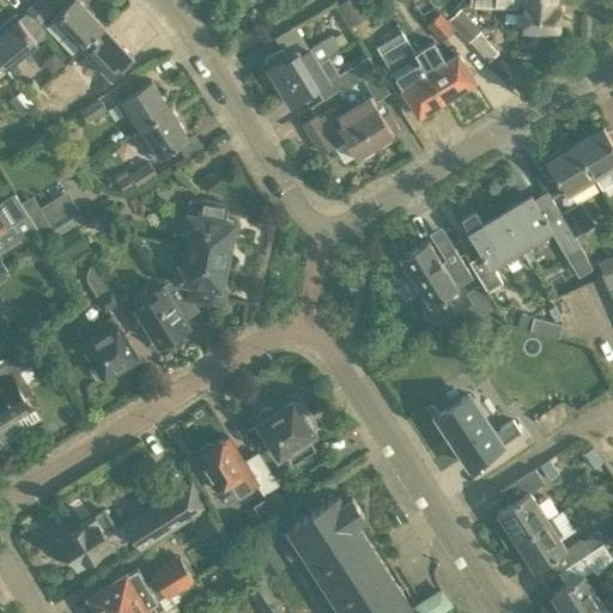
[(34,0),(26,8),(41,22),(61,0),(34,0)]
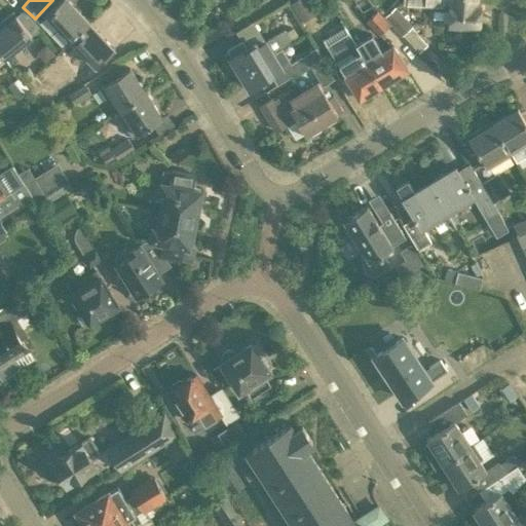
[(59,0),(44,14),(70,41),(87,23),(66,0),(59,0)]
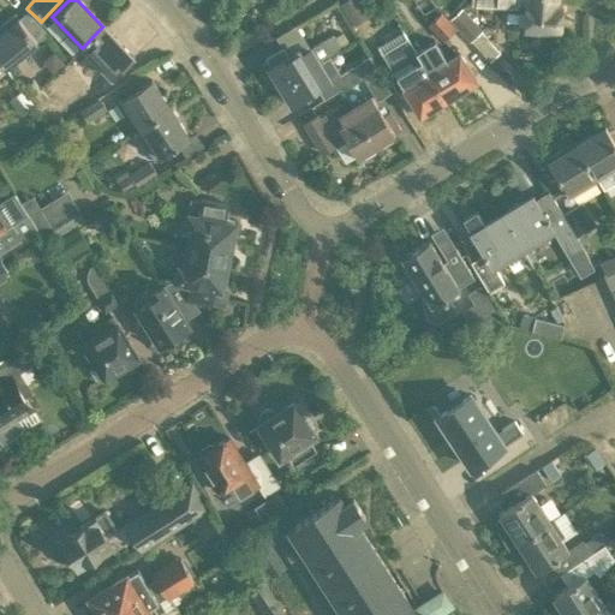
[(357,0),(344,0),(340,3),(354,24),(368,16),(357,0)]
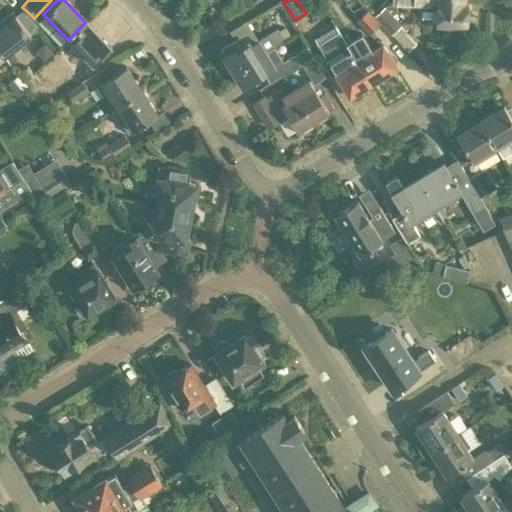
[(413,0),(413,7),(431,7),(431,4),(438,4),(436,24),(465,26),(467,4),(463,4),(463,0),(413,0)]
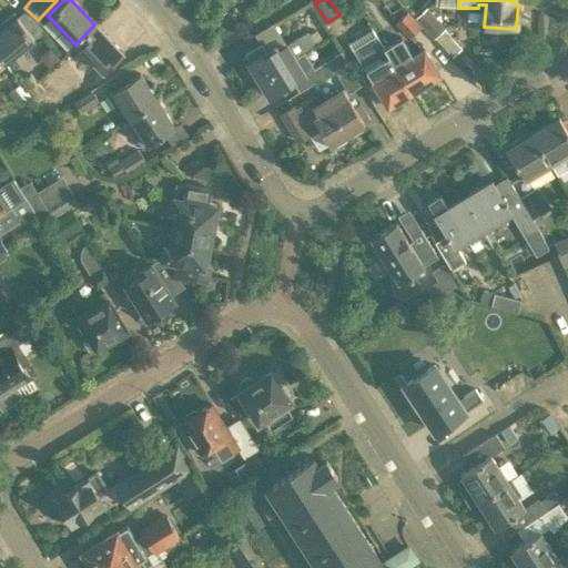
[(426,8),(415,18),(422,26),(433,38),(434,37),(444,29),(445,28),(426,8)]
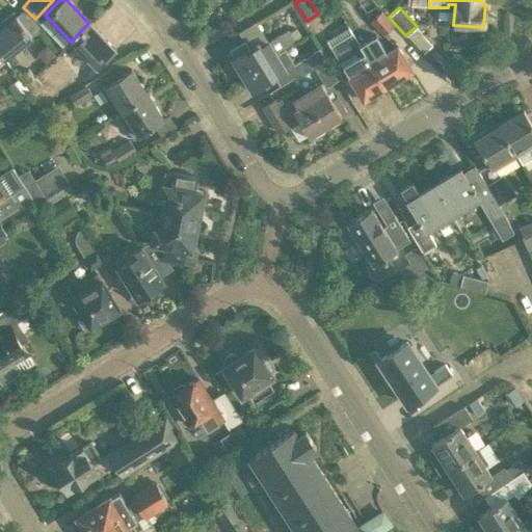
[(0,24),(1,26),(0,27),(0,55),(2,58),(31,35),(40,27),(24,8),(15,16),(11,11),(0,21),(0,24)]
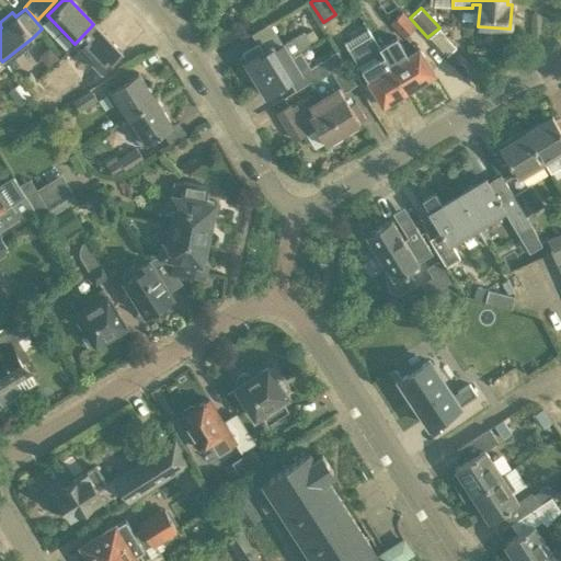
[(403,10),(391,22),(404,36),(416,25),(410,18),(403,10)]
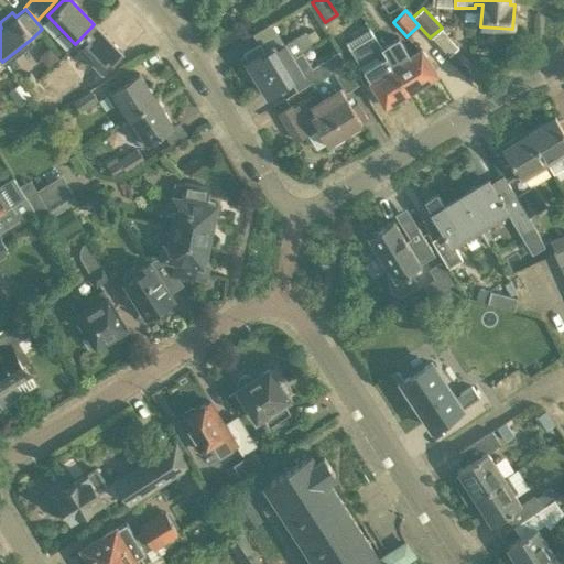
[(121,53),(94,24),(75,44),(101,72),(121,53)]
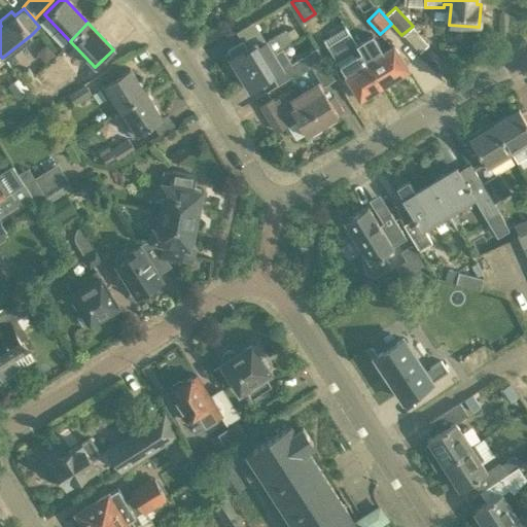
[(344,74),(358,99),(379,86),(363,62),(365,61),(356,45),(356,44),(345,27),(322,40),(344,74)]
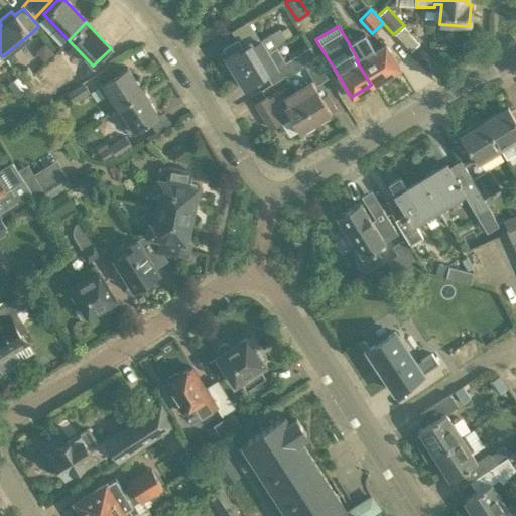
[(403,26),(394,33),(410,50),(418,43),(403,26)]
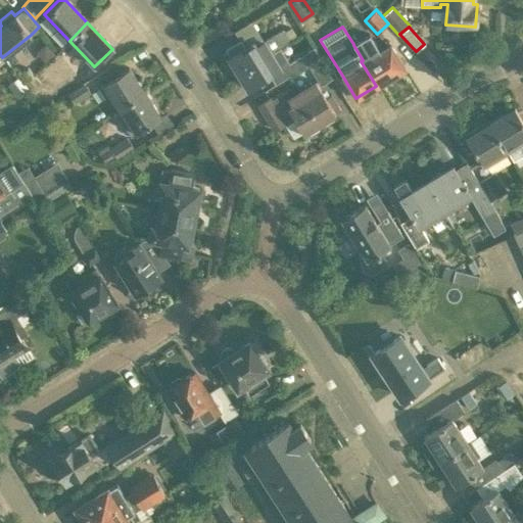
[(228,58),(238,74),(280,48),(290,41),(283,29),(254,45),(253,42),(228,58)]
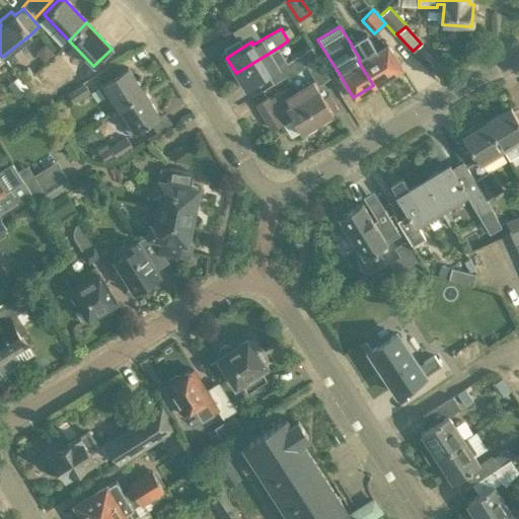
[(288,59),(310,46),(303,32),(280,46),(288,59)]
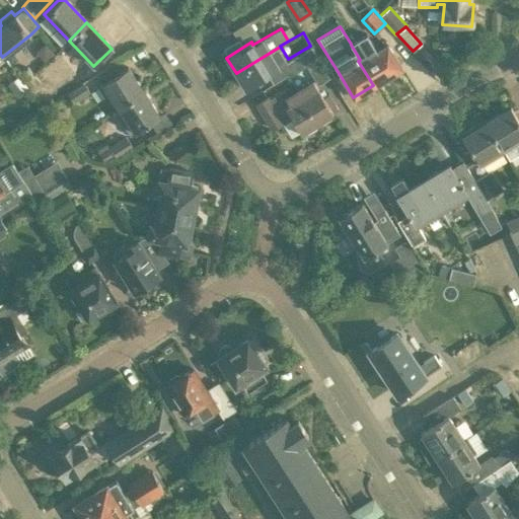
[(352,44),(351,44),(351,45),(360,60),(358,61),(373,85),(400,68),(386,44),(377,50),(367,33),(352,44)]
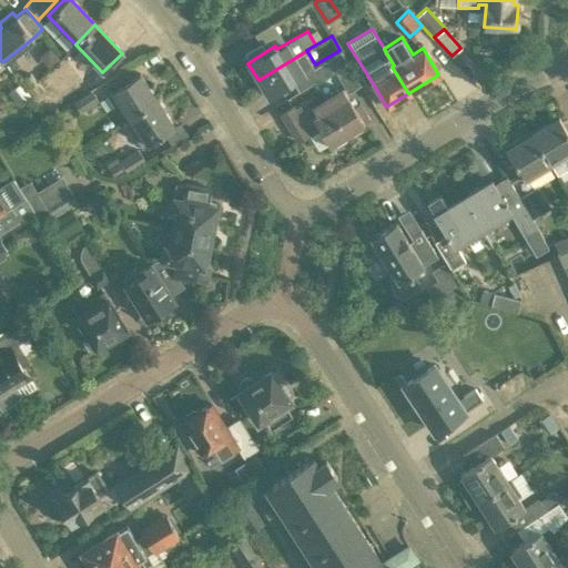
[(320,79),(312,66),(304,52),(259,80),(270,98),(295,81),(301,91),(320,79)]
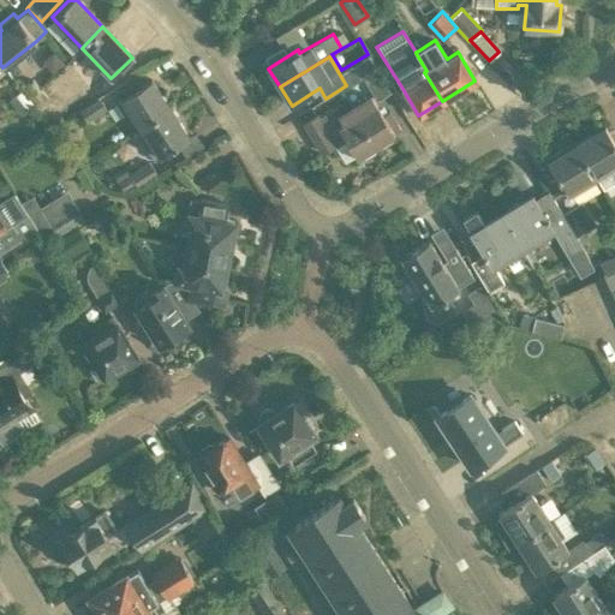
[(369,58),(363,61),(369,72),(370,71),(375,67),(369,58)]
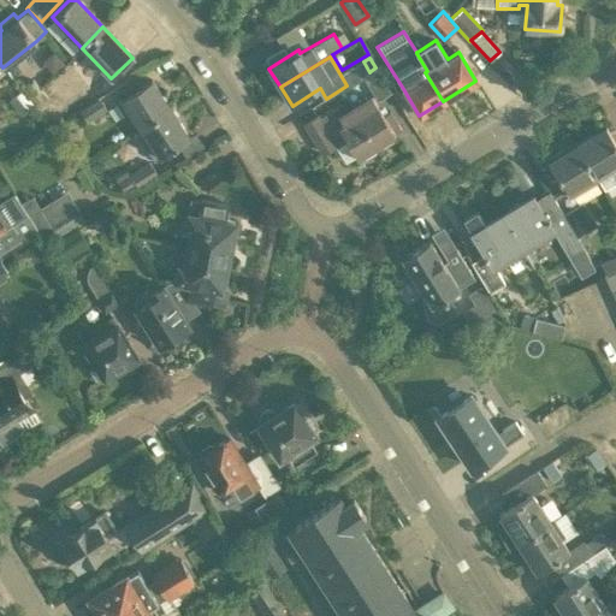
[(369,72),(362,76),(378,102),(392,93),(375,67),(371,71),(369,72)]
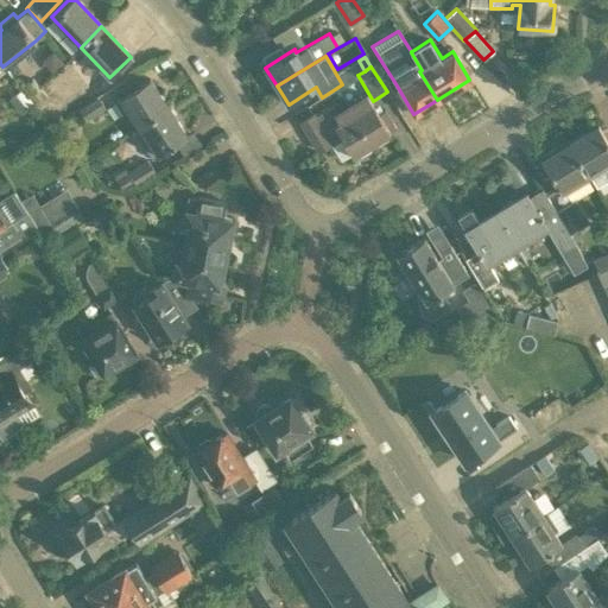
[(113,102),(132,130),(168,106),(149,77),(120,96),(120,97),(113,102)]
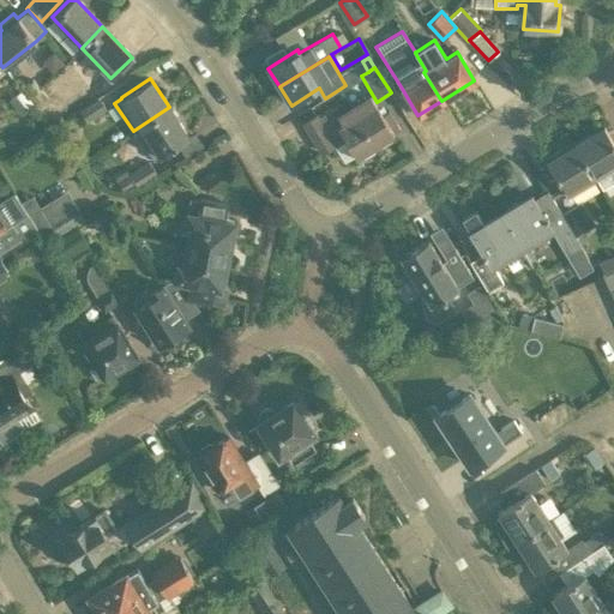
[(22,90),(23,92),(28,97),(38,89),(37,86),(38,85),(34,80),(22,90)]
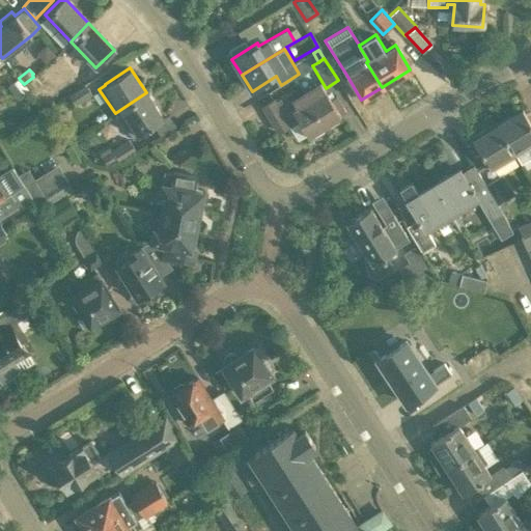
[(33,77),(24,84),(27,90),(30,93),(42,84),(33,74),(32,75),(33,77)]
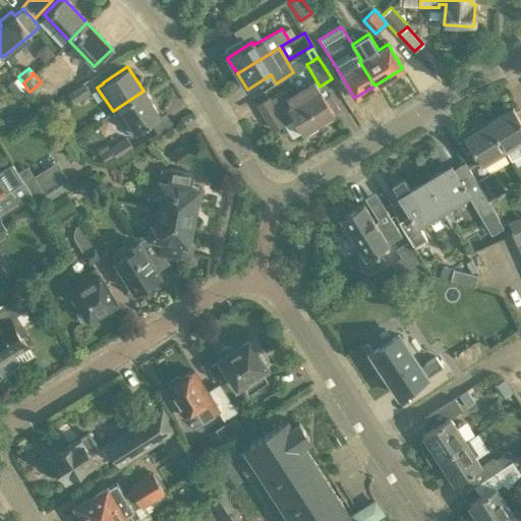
[(309,82),(297,91),(319,125),(335,115),(334,114),(340,110),(330,95),(325,98),(319,88),(313,91),(309,82)]
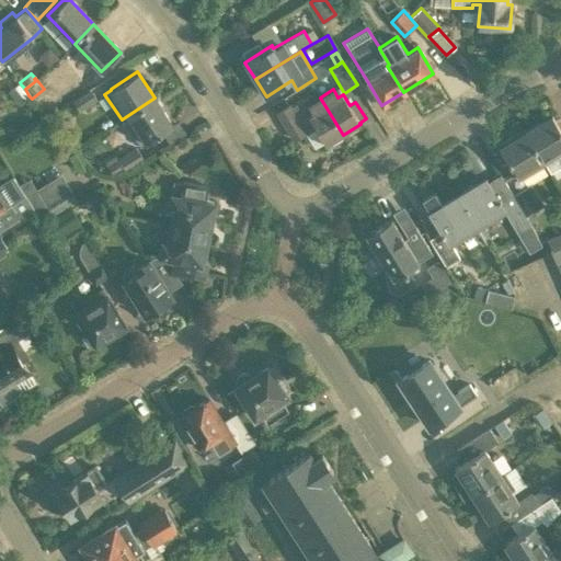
[(72,102),(79,112),(96,101),(90,91),(72,102)]
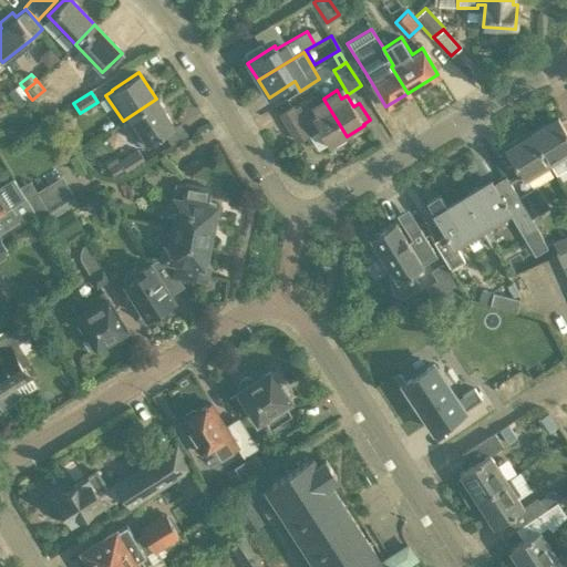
[(329,147),(347,136),(323,99),(317,102),(313,96),(295,107),(292,105),(278,114),(296,144),(319,130),(329,147)]
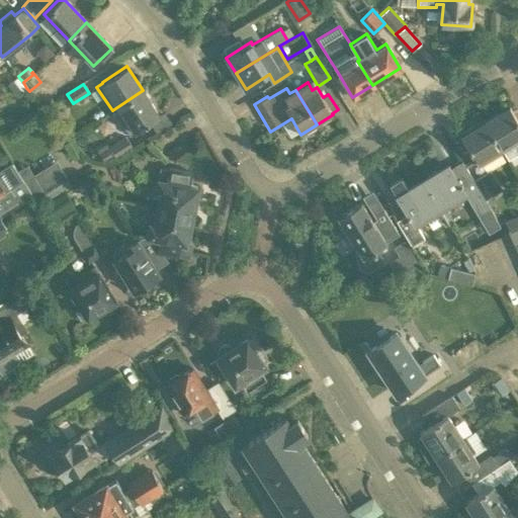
[(159,115),(143,90),(112,110),(128,135),(134,131),(135,132),(138,130),(142,131),(146,127),(146,124),(159,115)]
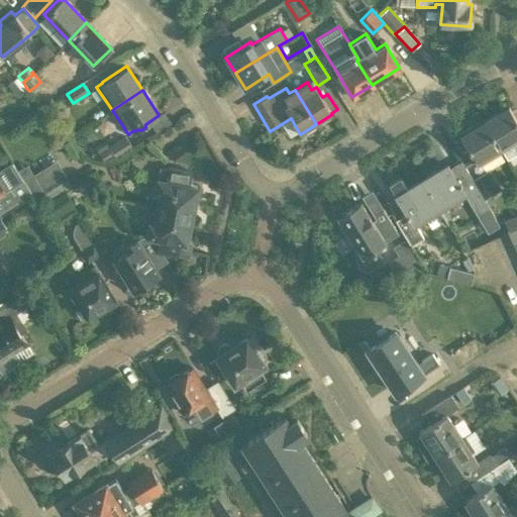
[(516,119),(509,106),(485,120),(501,148),(507,159),(516,152),(516,119)]
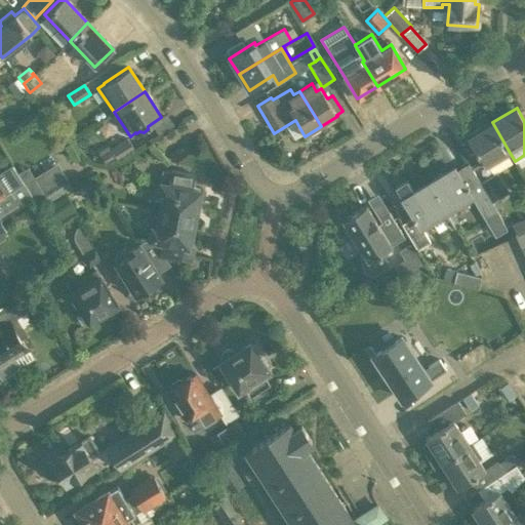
[(468,136),(485,165),(509,151),(492,122),(481,128),(480,126),(468,133),(470,135),(468,136)]
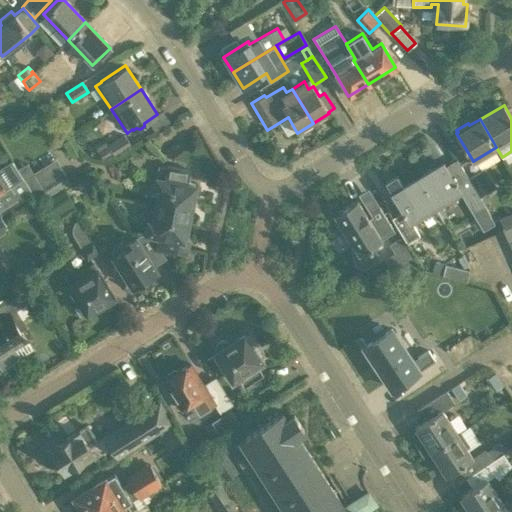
[(108,145),(106,142),(95,149),(101,159),(112,152),(114,156),(131,145),(124,134),(108,145)]
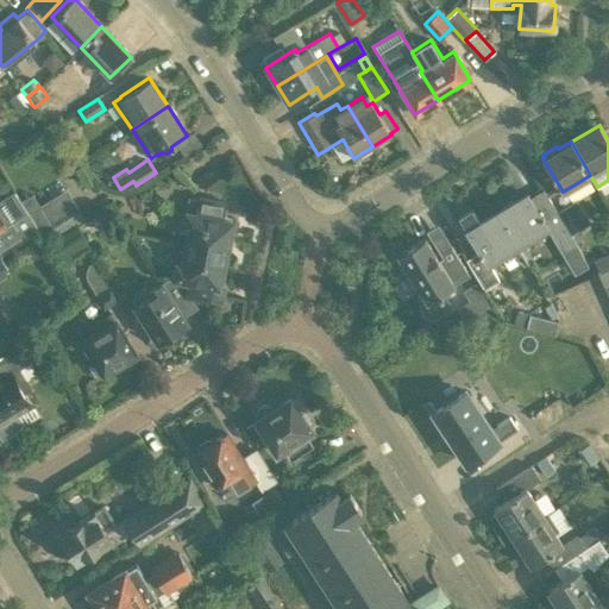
[(578,245),(571,234),(557,212),(544,189),(531,196),(528,193),(498,211),(519,245),(547,227),(563,255),(578,245)]
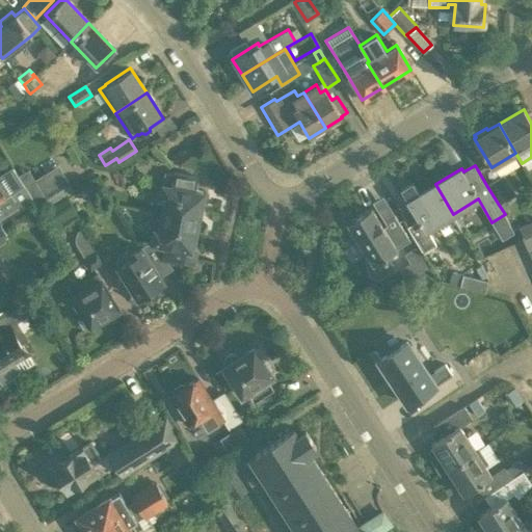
[(0,174),(0,218),(32,198),(11,167),(0,174)]
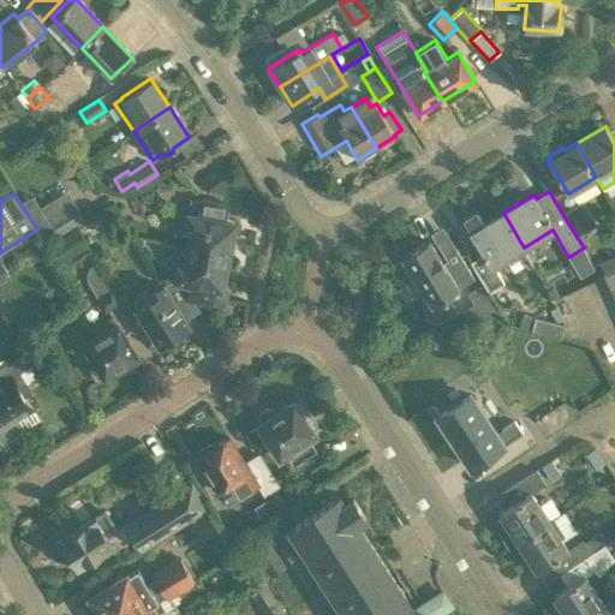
[(190,230),(186,246),(228,255),(234,222),(224,220),(226,204),(199,198),(199,202),(189,199),(184,227),(190,230)]
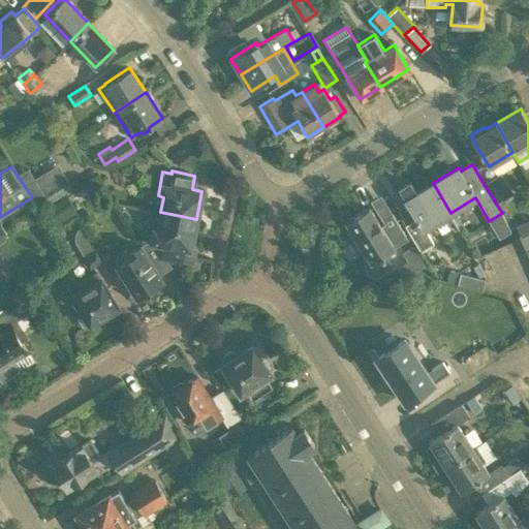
[(500,174),(484,184),(496,204),(511,194),(500,174)]
